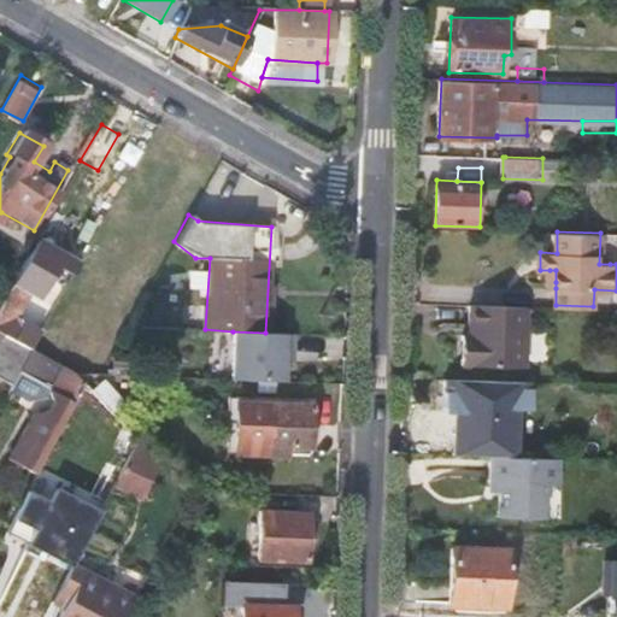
[(611,234),(600,233),(599,264),(610,264),(611,234)]
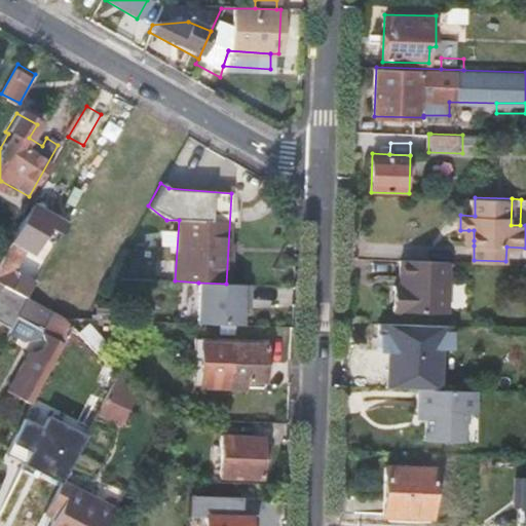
[(37,225),(23,217),(0,255),(0,285),(2,286),(24,297),(31,285),(21,279),(20,282),(10,276),(14,268),(23,272),(36,248),(28,241),(37,225)]
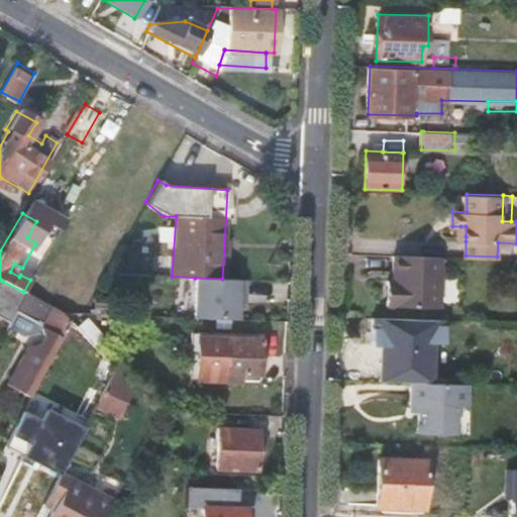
[(443,303),(445,254),(415,253),(403,253),(398,252),(398,278),(390,278),(389,302),(443,303)]
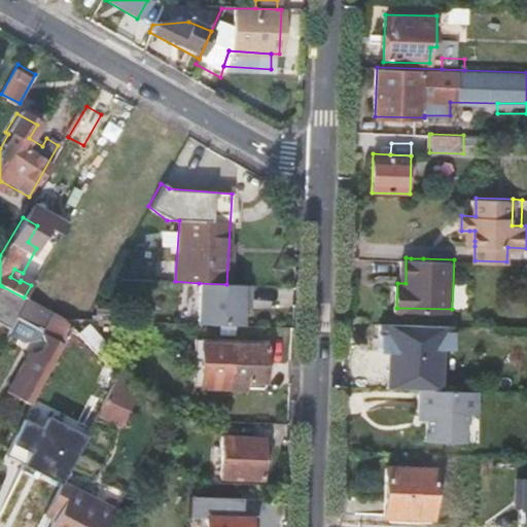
[(226,284),(199,283),(197,324),(241,326),(242,302),(249,302),(250,285),(226,284)]
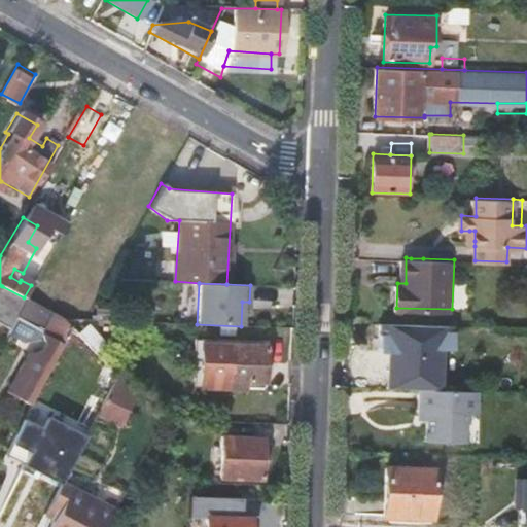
[(0,325),(7,329),(24,297),(2,286),(0,285),(0,325)]
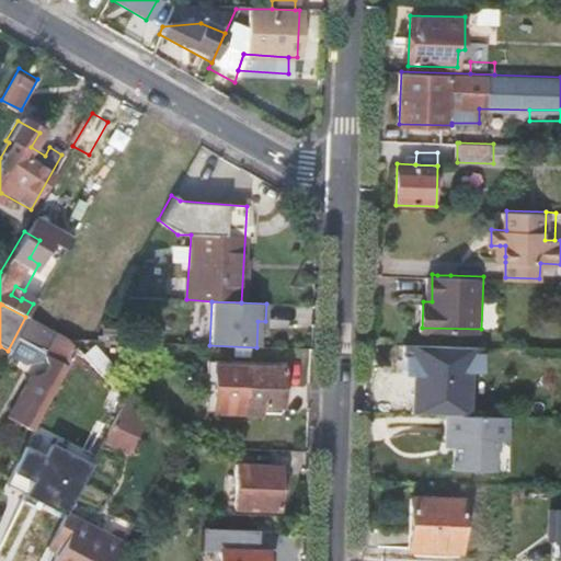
[(32,362),(44,356),(46,374),(27,378),(6,418),(29,432),(36,420),(39,415),(72,350),(59,336),(25,317),(8,351),(6,354),(18,361),(32,362)]
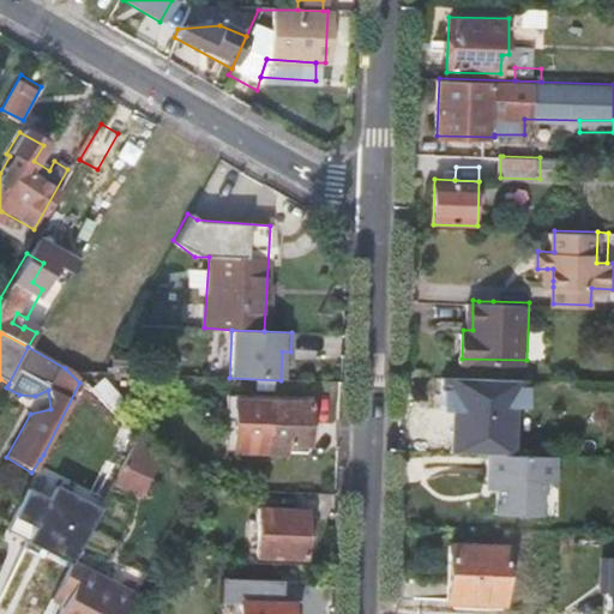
[(493,452),(528,453),(529,404),(535,404),(536,379),(450,375),(449,410),(459,411),(464,411),(464,429),(458,428),(457,450),(493,452)]
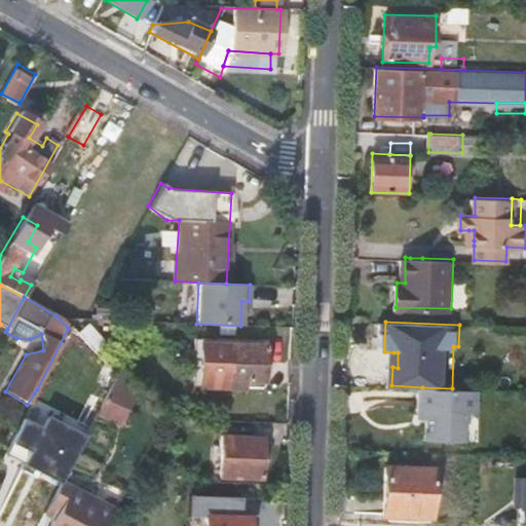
[(71,366),(82,342),(76,335),(68,328),(37,389),(34,393),(75,415),(86,393),(69,384),(76,369),(71,366)]
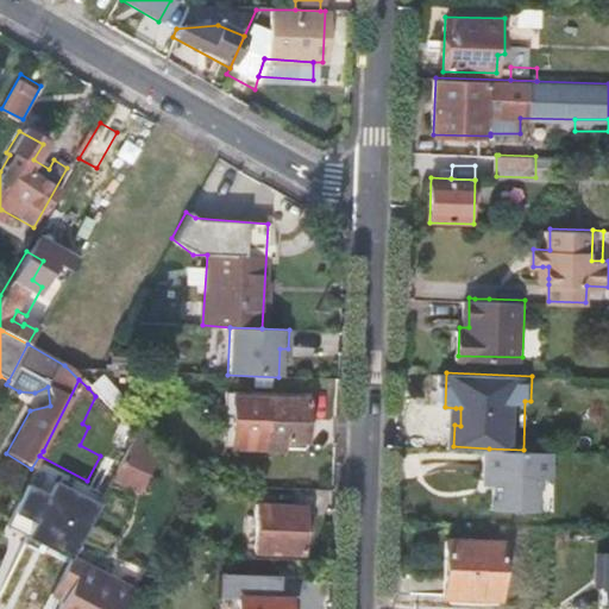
[(223,444),(231,444),(233,396),(225,395),(223,444)]
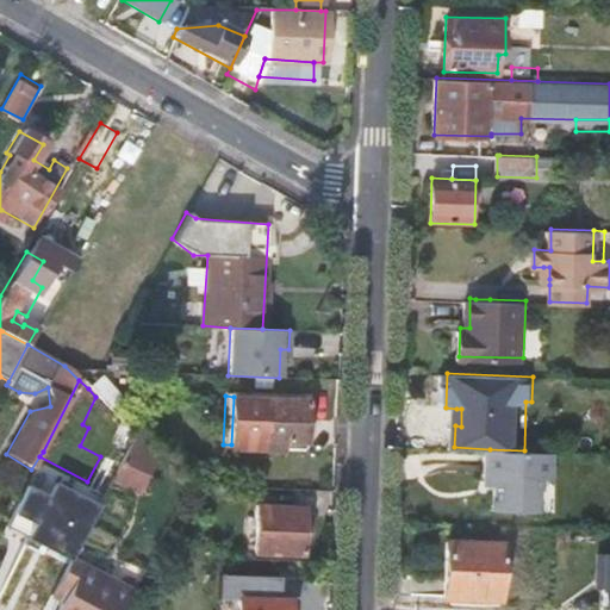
[(306,400),(234,397),(231,444),(285,447),(285,442),(304,443),(306,400)]
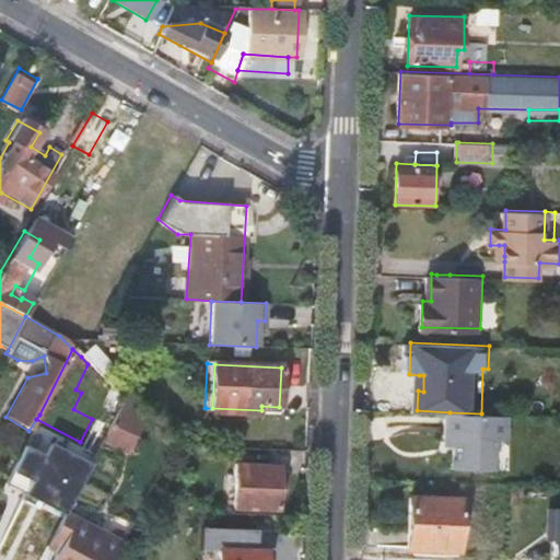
[(107,424),(103,434),(123,443),(131,420),(113,412),(107,424)]
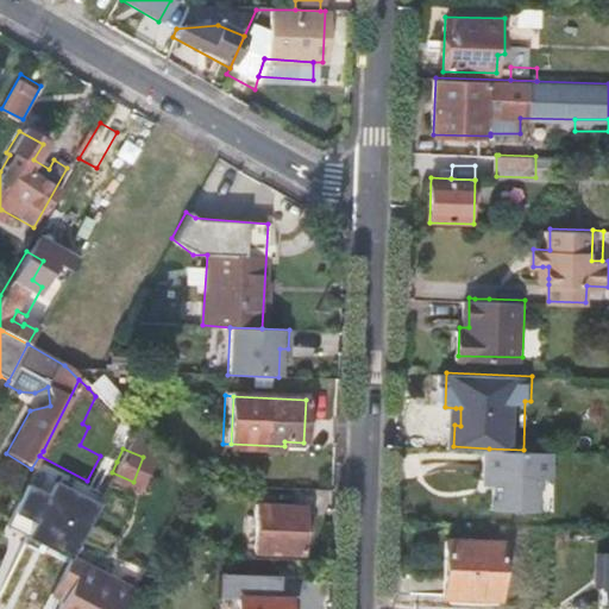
[(554,478),(554,451),(523,450),(489,449),(488,475),(496,476),(495,507),(540,509),(540,477),(554,478)]
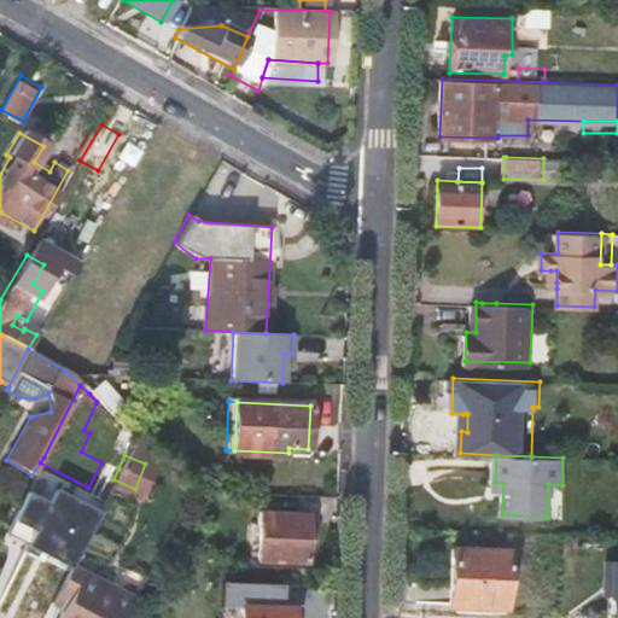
[(38,494),(27,489),(6,529),(17,535),(38,494)]
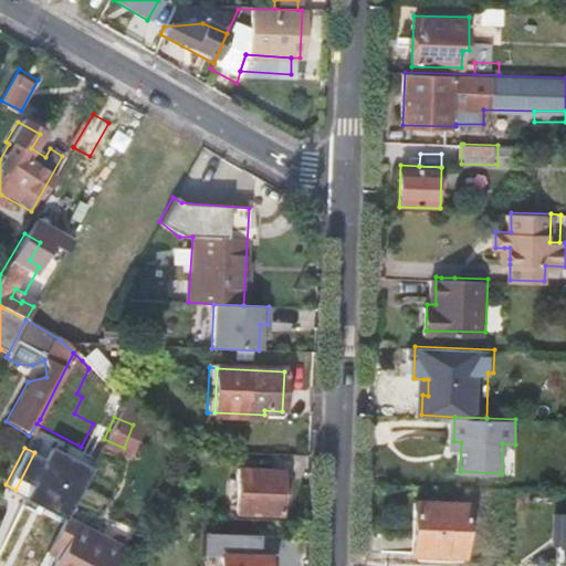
[(236,470),(234,515),(279,517),(280,471),(236,470)]
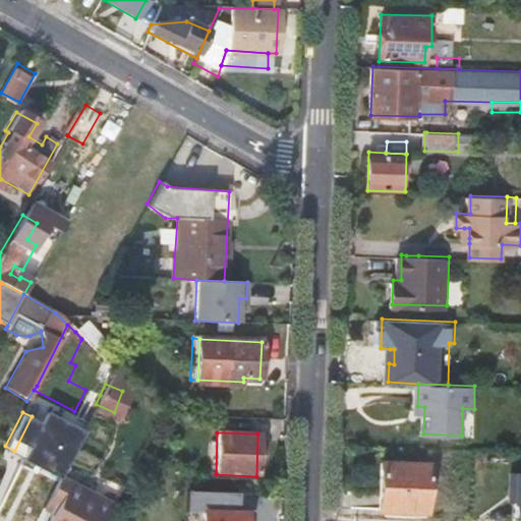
[(383,510),(431,511),(432,461),(384,459),(383,510)]
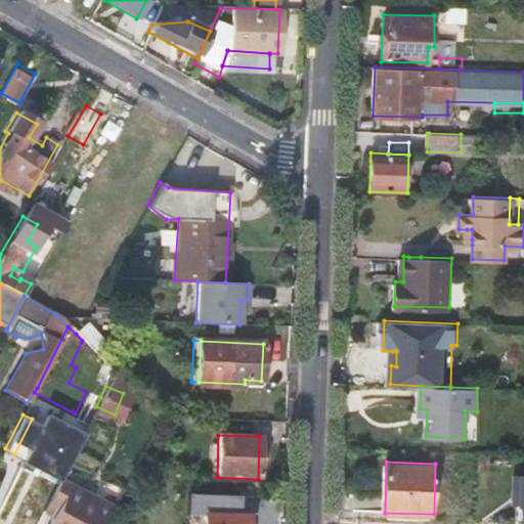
[(104,523),(114,508),(60,479),(49,500),(56,505),(47,523),(104,523)]
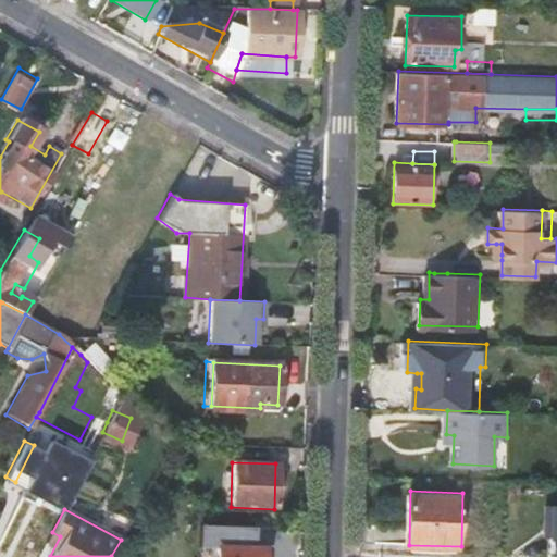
[(213,545),(212,556),(262,556),(262,546),(213,545)]
